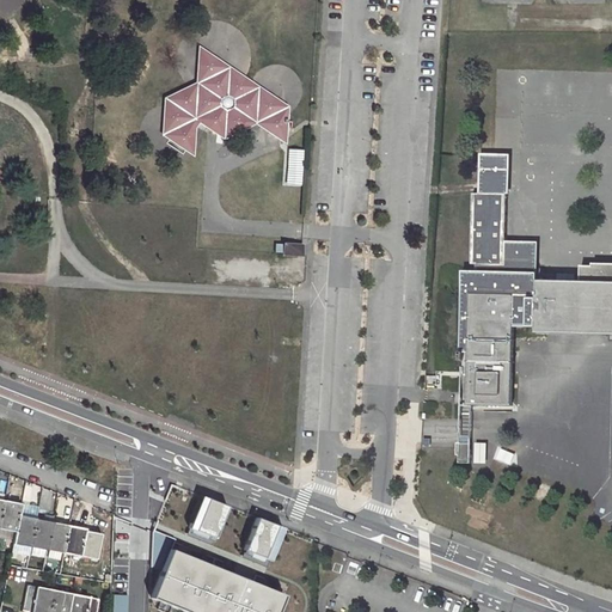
[(267,123),(261,126),(279,138),(285,134),(287,114),(280,110),(281,102),(263,91),(256,95),(251,91),(252,84),(234,72),(227,75),(221,71),(222,63),(204,53),(199,55),(196,75),(202,74),(202,86),(189,92),(189,86),(165,98),(164,134),(171,135),(170,139),(188,151),(193,147),(194,129),(199,122),(218,134),(225,130),(231,135),(249,126),(244,122),(256,116),(267,123)]
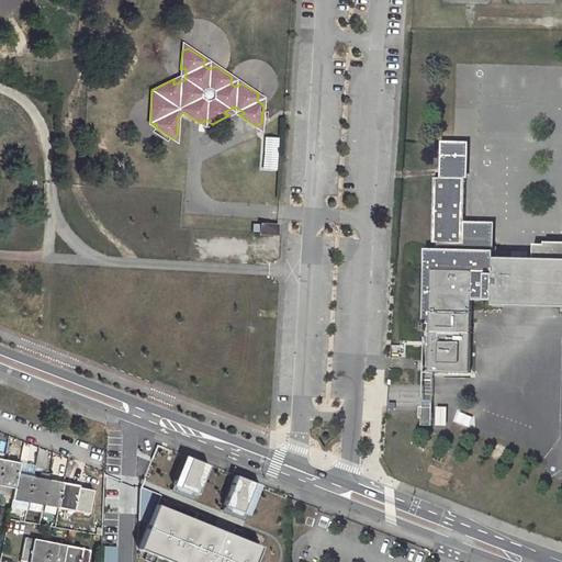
[(204,58),(203,65),(209,69),(215,66),(204,58)]
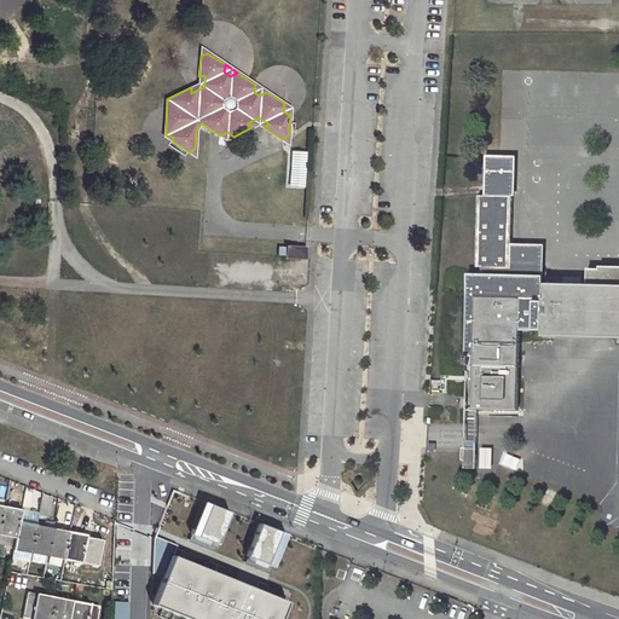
[(204,75),(198,76),(198,84),(191,87),(191,93),(204,87),(204,75)]
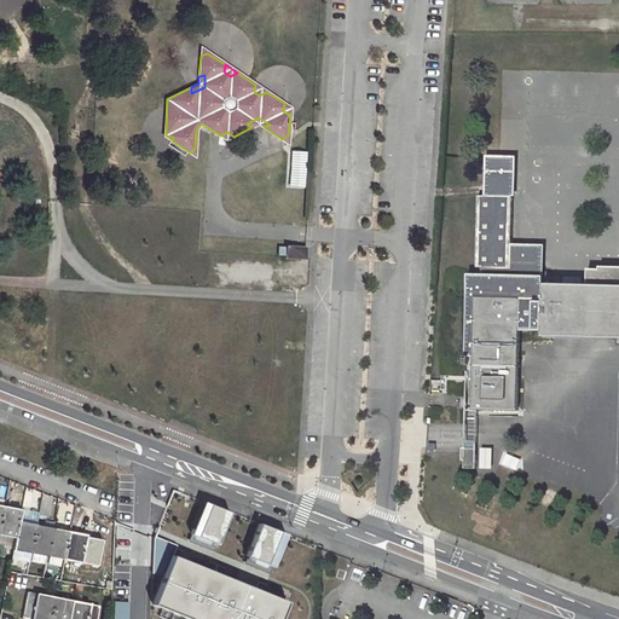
[(255,85),(254,92),(259,96),(266,92),(255,85)]
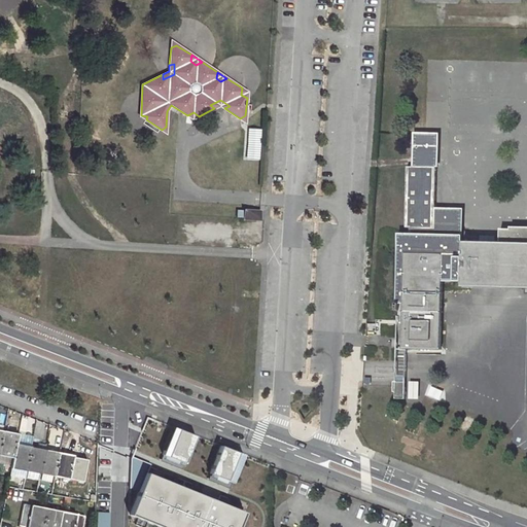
[(260,160),(260,129),(248,129),(247,159),(260,160)]
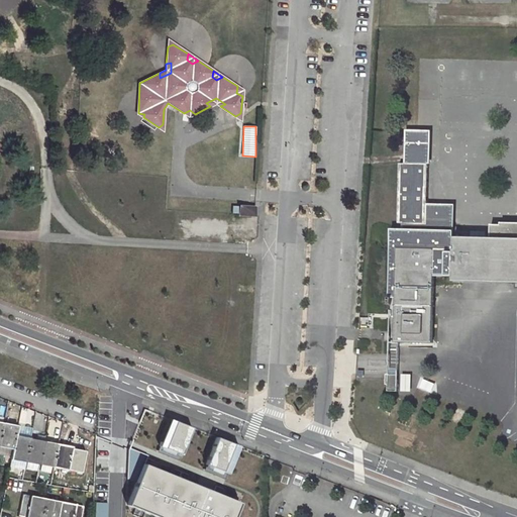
[(427,154),(427,132),(407,132),(406,153),(427,154)]
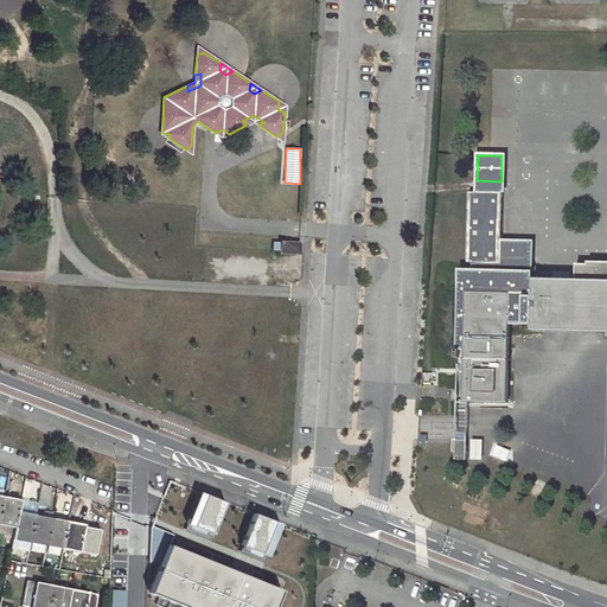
[(502,192),(502,181),(477,180),(477,192),(502,192)]
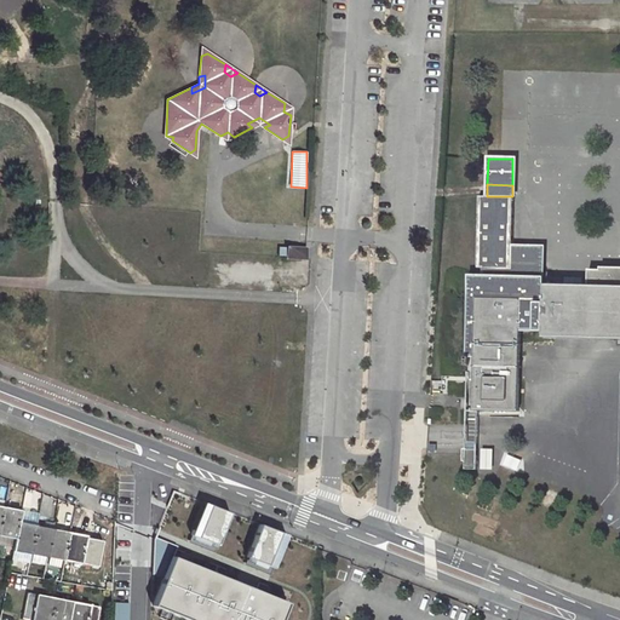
[(511,247),(512,196),(487,196),(478,196),(476,268),(484,268),(511,269),(511,247)]
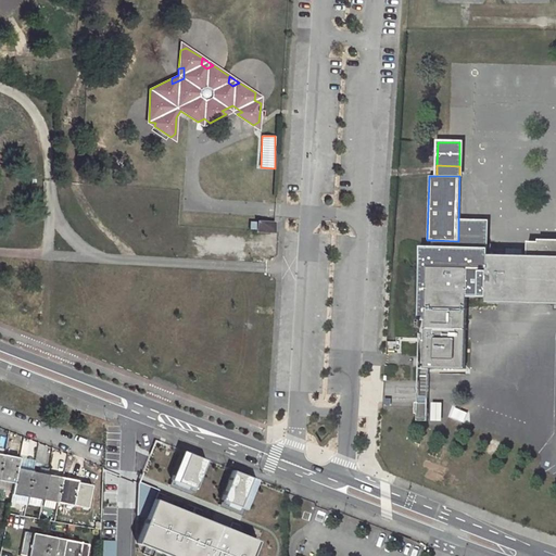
[(256,217),(255,227),(273,228),(273,217),(256,217)]
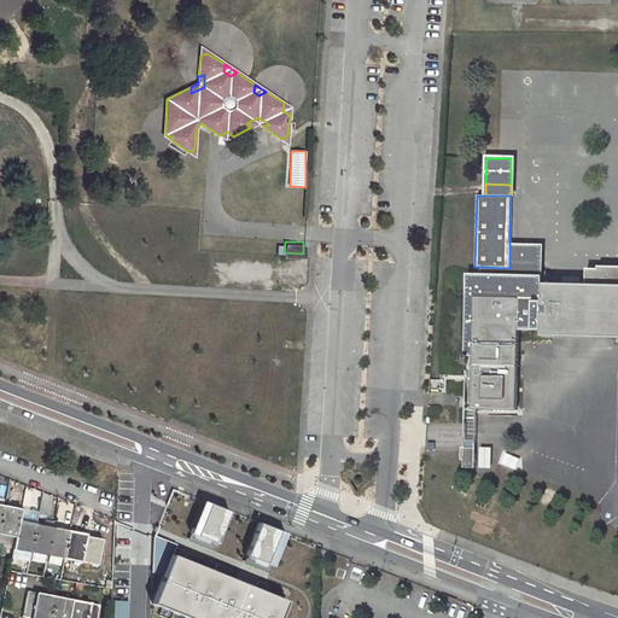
[(540,283),(540,246),(509,246),(509,268),(483,267),(483,278),(468,278),(467,353),(473,353),(474,297),(519,297),(519,303),(542,304),(543,283),(540,283)]
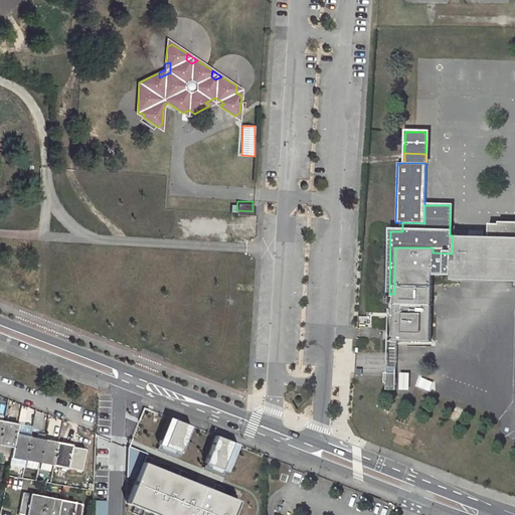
[(514,224),(489,223),(489,236),(514,237),(514,224)]
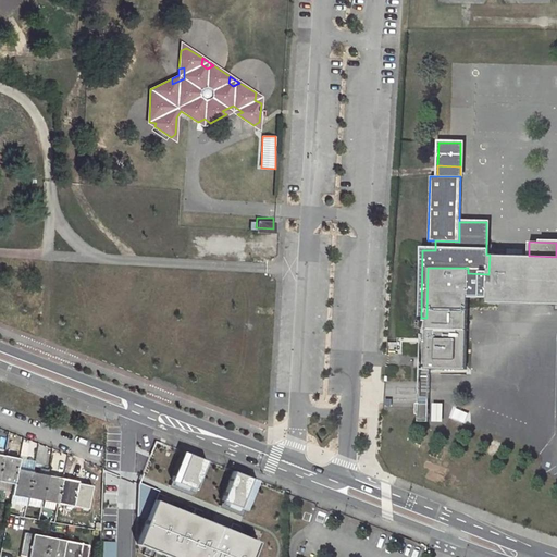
[(556,257),(529,256),(490,255),(489,274),(489,277),(531,279),(530,305),(547,306),(547,304),(556,304),(556,310),(556,257)]
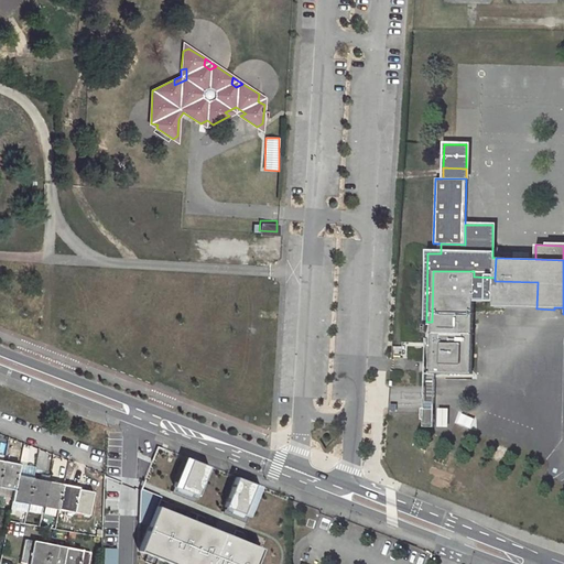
[(473,375),(474,299),(495,300),(495,281),(495,278),(474,277),(474,271),(433,271),(432,322),(431,373),(473,375)]
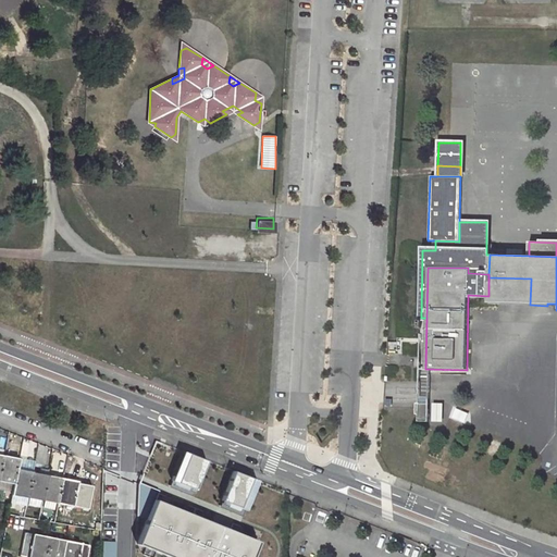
[(531,279),(489,277),(489,296),(487,304),(530,305),(531,279)]
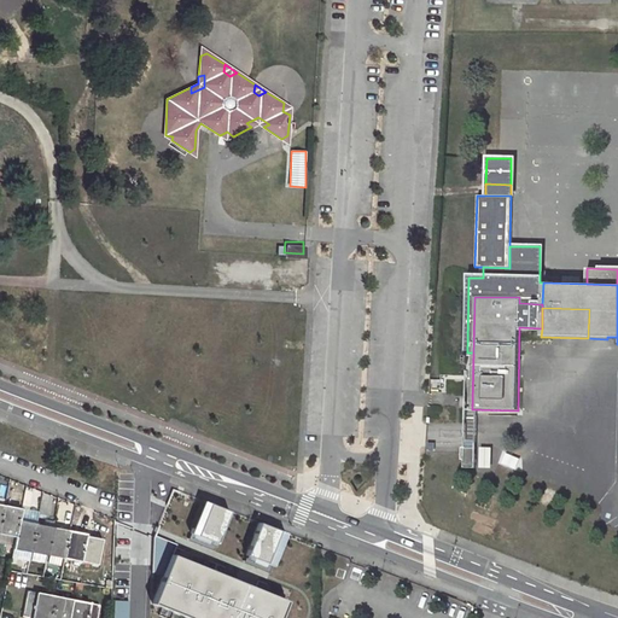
[(481,447),(481,468),(493,468),(493,447),(481,447)]
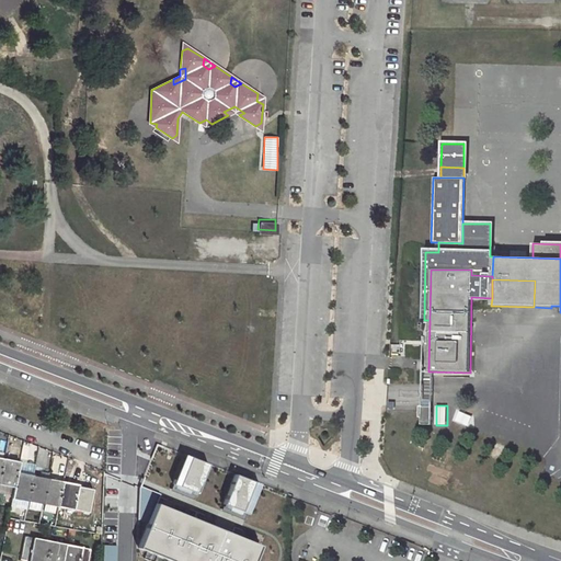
[(430,407),(420,407),(420,418),(422,418),(422,425),(433,425),(433,412),(428,412),(430,407)]
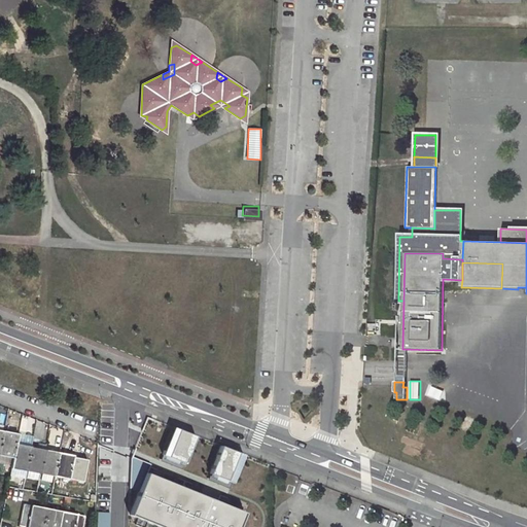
[(3,431),(0,448),(0,455),(13,458),(16,444),(18,434),(3,431)]
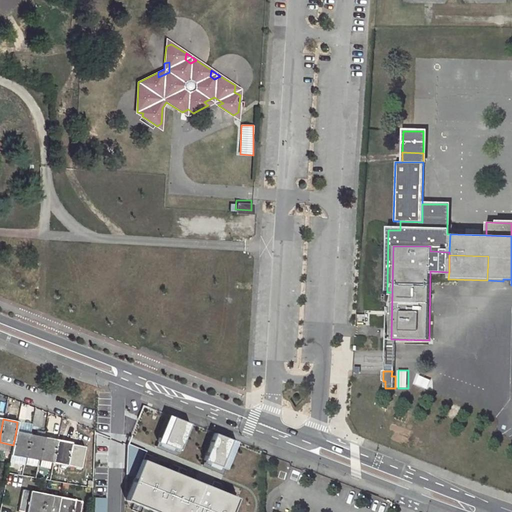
[(16,431),(13,445),(11,454),(25,457),(30,434),(16,431)]
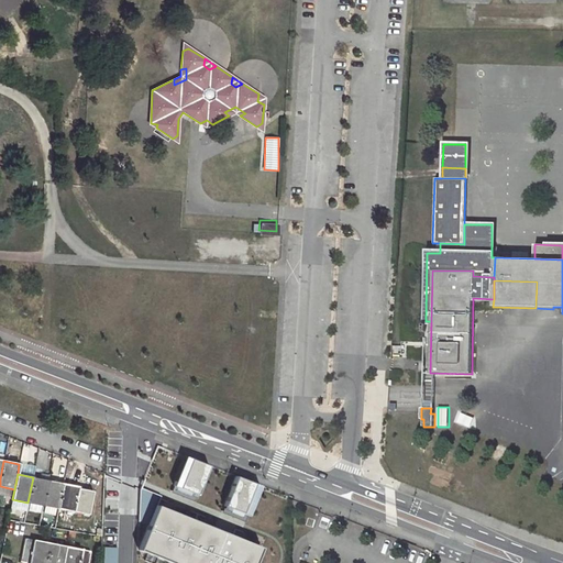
[(33,477),(28,503),(26,510),(40,512),(41,505),(43,506),(47,481),(33,477)]
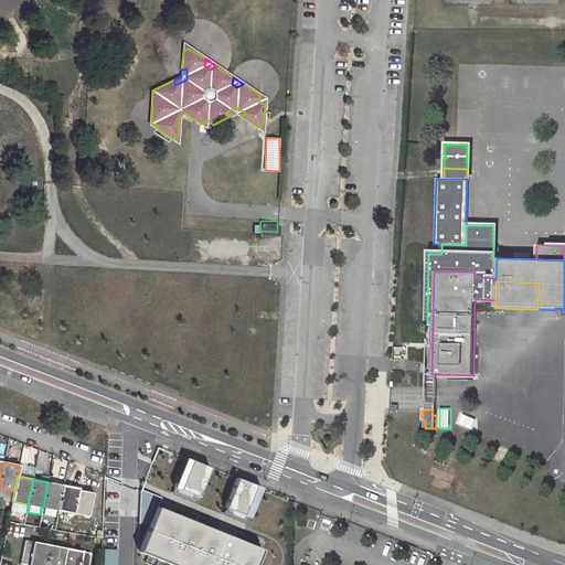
[(48,482),(43,508),(59,510),(63,484),(48,482)]
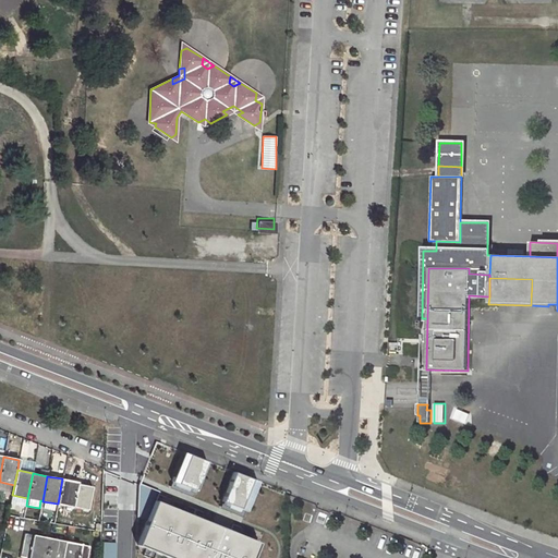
[(62,478),(58,504),(83,509),(86,485),(77,484),(79,482),(62,478)]
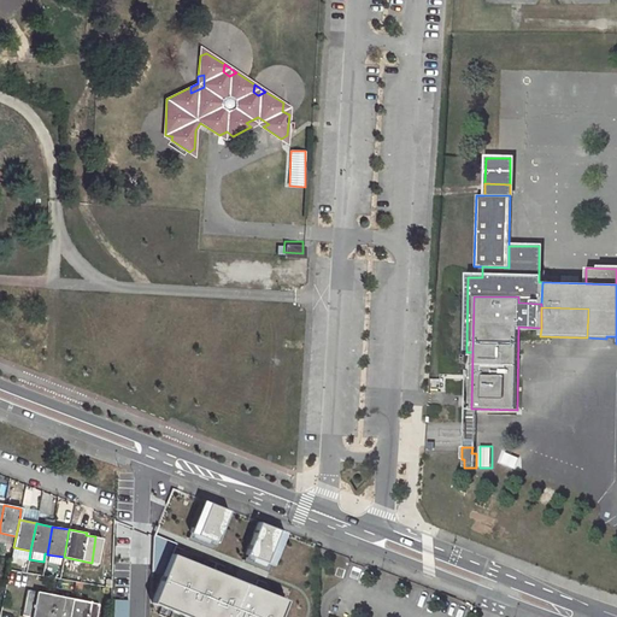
[(170,554),(152,603),(187,616),(278,616),(286,600),(170,554)]
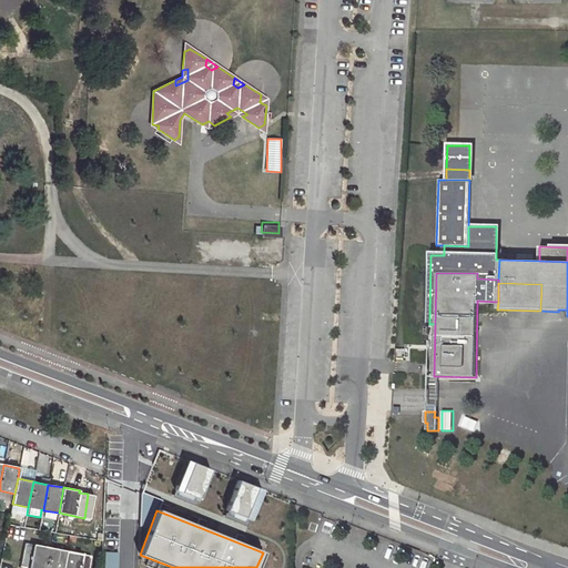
[(24,543),(20,567),(29,567),(28,567),(46,567),(50,548),(24,543)]
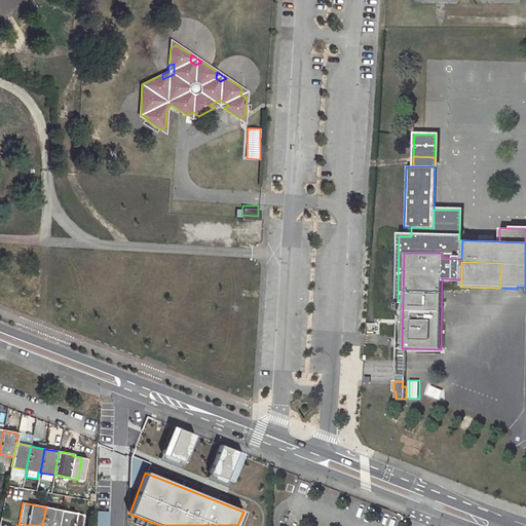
[(46,508),(42,525),(58,525),(62,511),(46,508)]
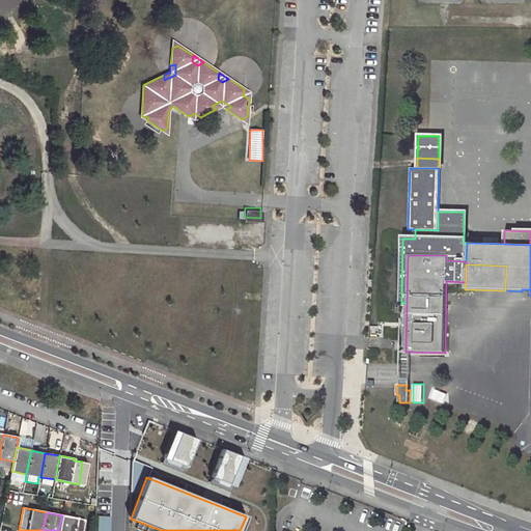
[(62,515),(58,530),(83,530),(85,520),(62,515)]
